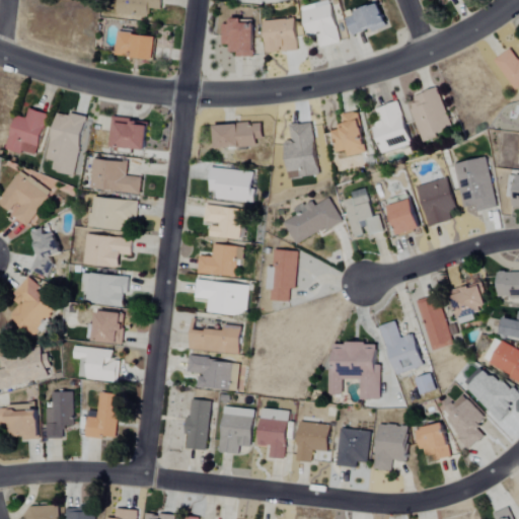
[(161,10),(161,0),(116,0),(115,14),(148,15),(148,10),(161,10)]
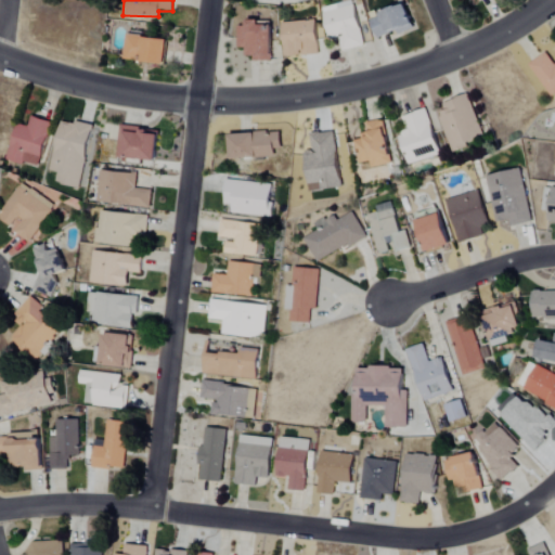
[(364,46),(351,0),(321,9),(330,40),(339,38),(344,51),(364,46)]
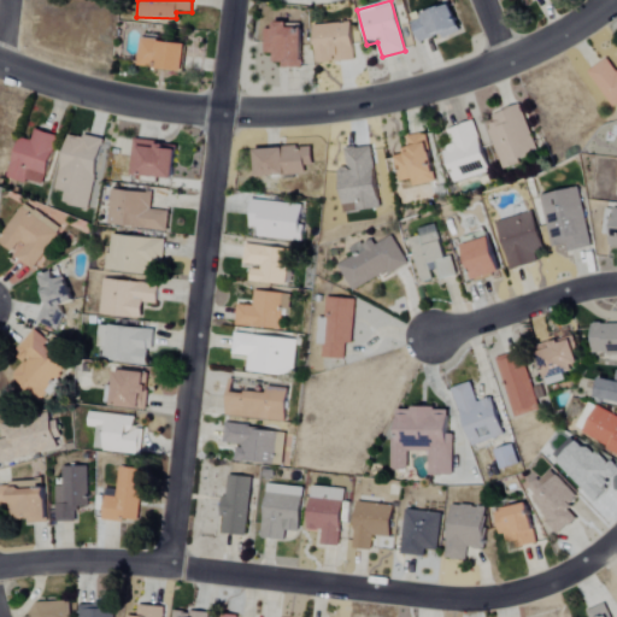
[(419,43),(459,29),(451,6),(411,22),(419,43)]
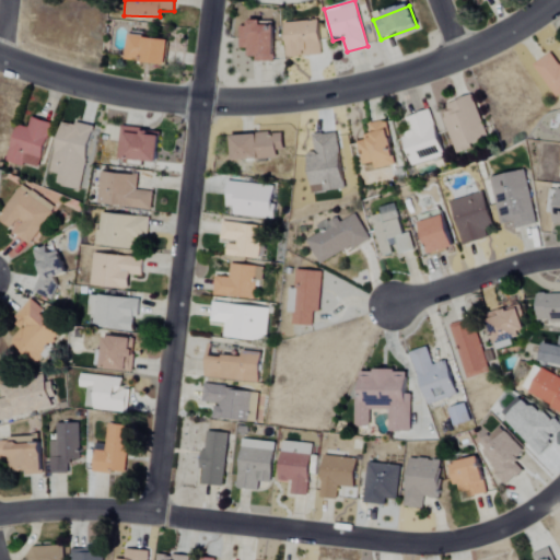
[(273,26),(261,26),(261,21),(249,21),(249,27),(240,27),(241,49),(248,49),(249,61),(275,61),(273,26)]
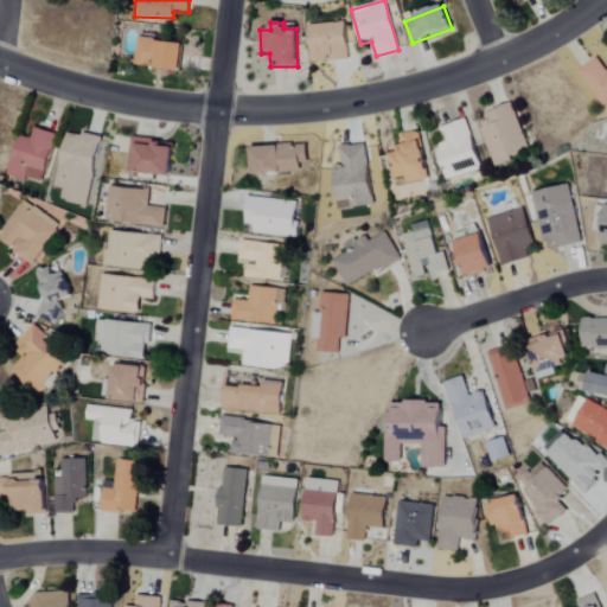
[(310,63),(346,62),(345,24),(307,25),(310,63)]
